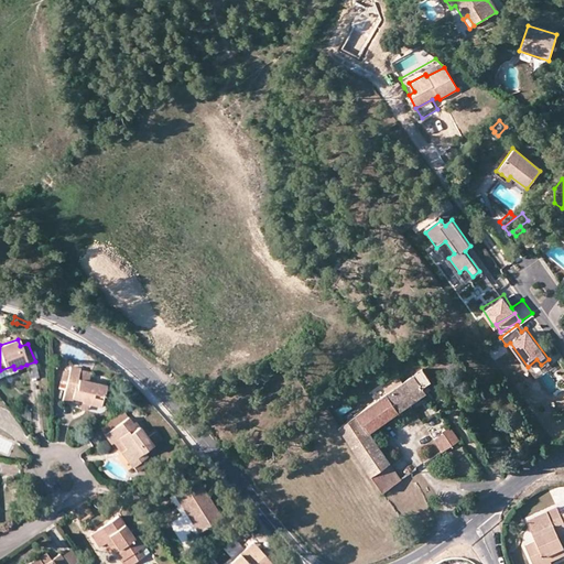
[(39,378),(35,361),(26,365),(29,379),(39,378)]
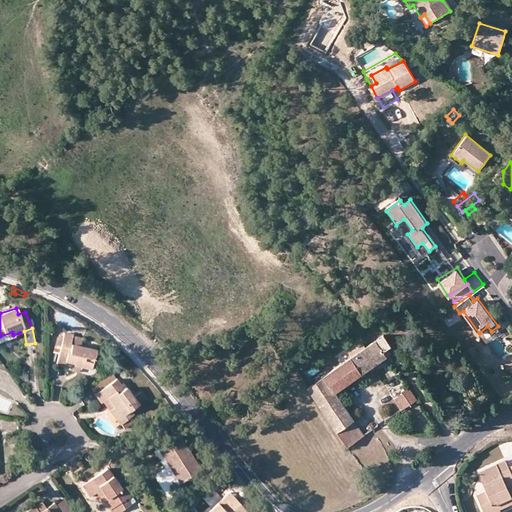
[(72,333),(64,331),(62,339),(60,346),(56,365),(65,367),(65,363),(74,365),(80,367),(85,368),(91,369),(96,349),(81,345),(70,343),(72,335),(72,333)]
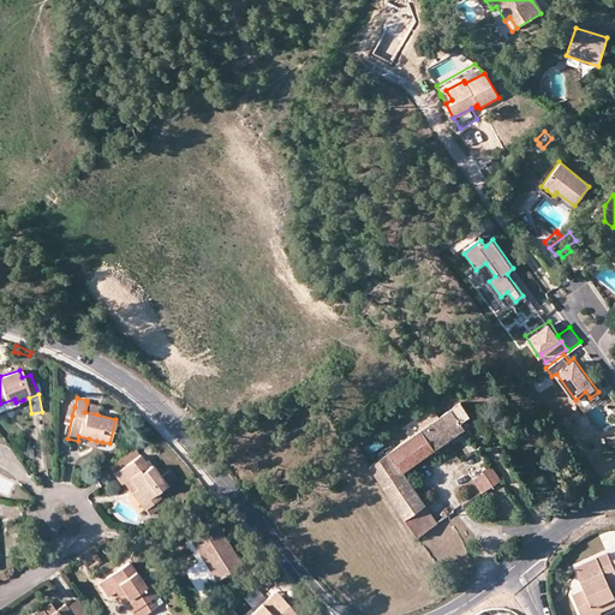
[(100,406),(87,402),(84,412),(97,415),(100,406)]
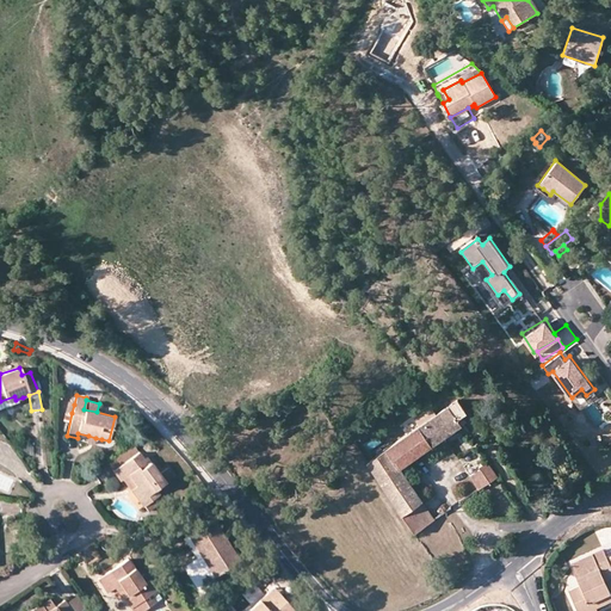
[(419,425),(366,462),(401,516),(423,501),(400,467),(466,421),(461,414),(464,412),(456,400),(434,414),(430,408),(414,418),(419,425)]
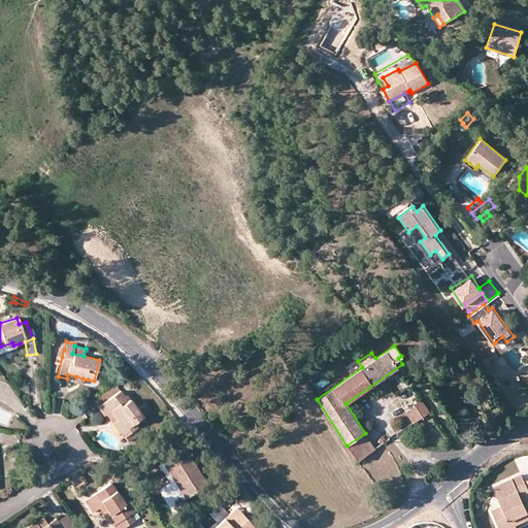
[(112,381),(91,397),(98,406),(120,390),(112,381)]
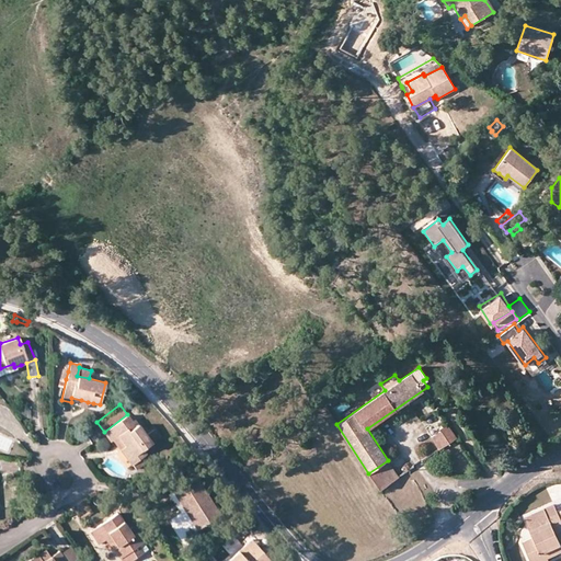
[(133,421),(127,414),(104,432),(107,436),(111,441),(113,439),(116,437),(127,450),(124,454),(136,470),(150,460),(142,449),(152,443),(151,441),(159,435),(155,428),(146,435),(135,419),(133,421)]
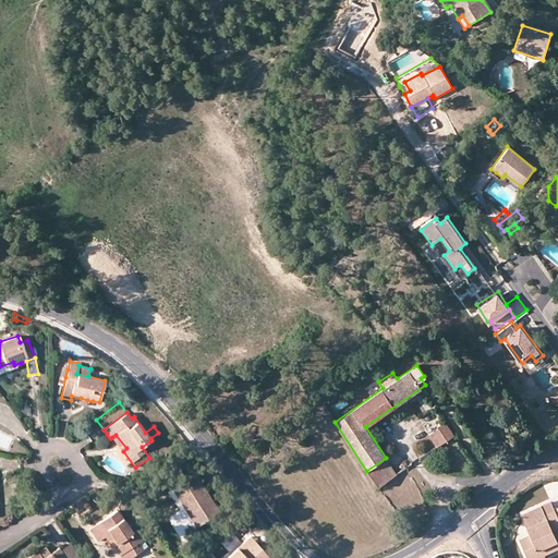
[(438,429),(428,436),(436,448),(453,436),(444,422),(436,427),(438,429)]
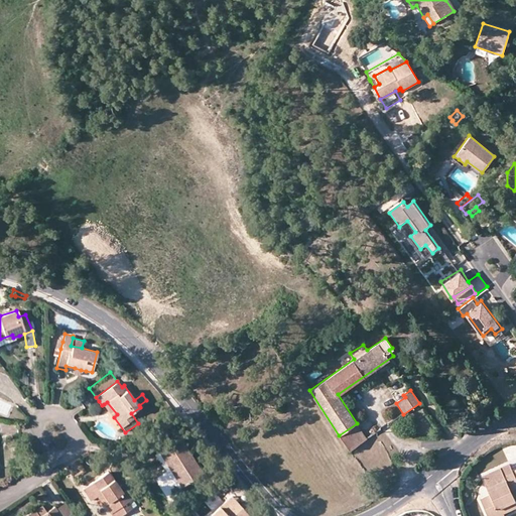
[(107,402),(104,404),(114,417),(117,414),(107,402)]
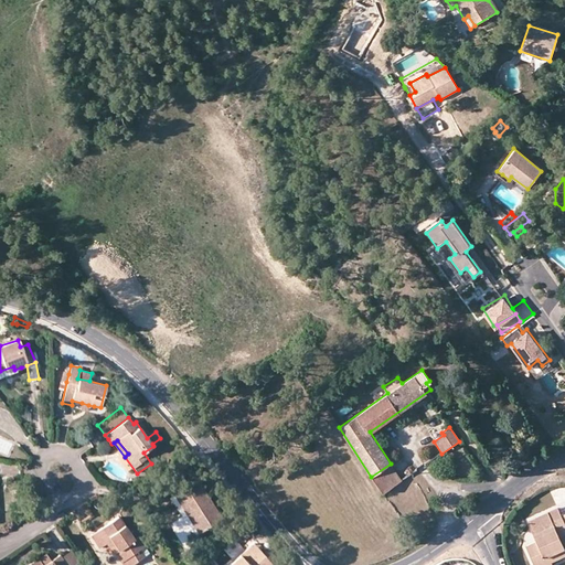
[(391,464),(371,477),(382,492),(401,480),(391,464)]
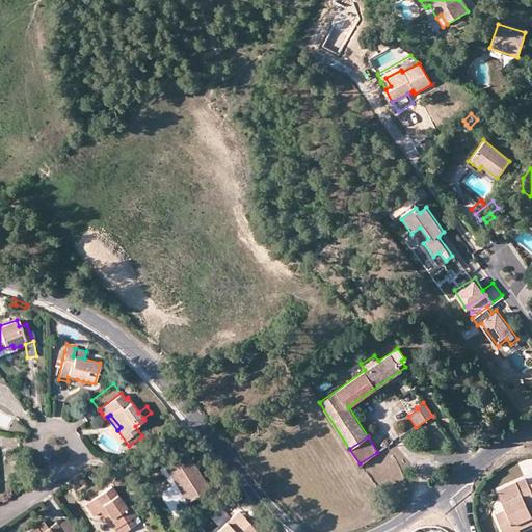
[(208,486),(186,453),(166,466),(171,474),(168,476),(165,478),(170,485),(162,490),(179,516),(191,508),(187,501),(208,486)]
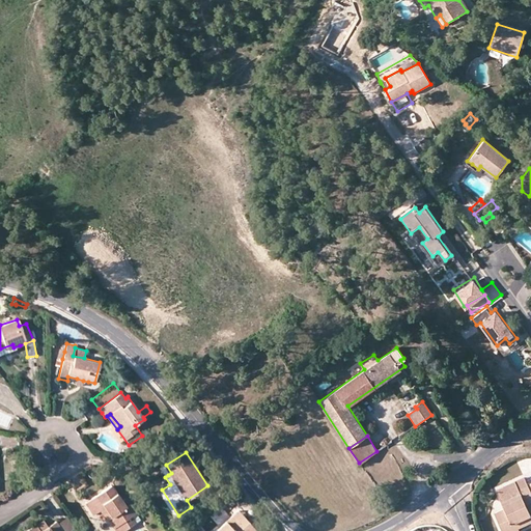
[(168,475),(171,473),(166,465),(163,467),(168,475)]
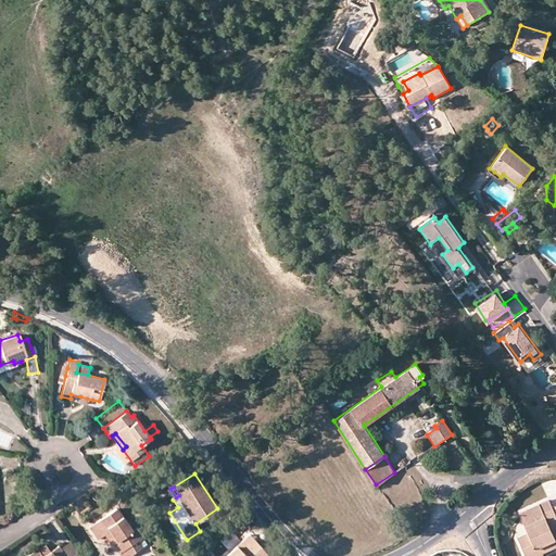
[(555,515),(554,512),(555,509),(555,506),(553,507),(550,500),(520,513),(529,532),(518,536),(526,555),(535,555),(544,553),(539,543),(555,536),(552,529),(555,527),(555,515)]
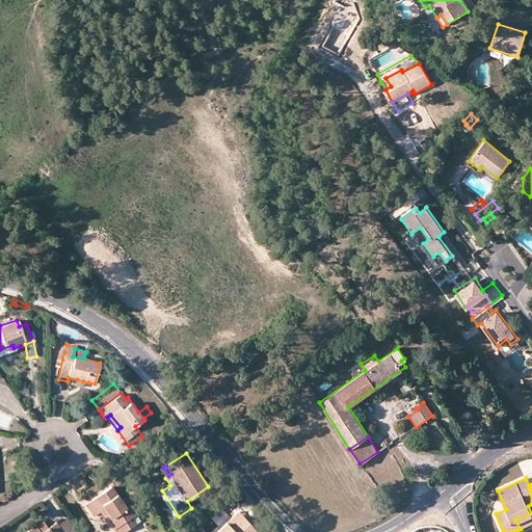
[(98,496),(84,505),(92,516),(101,511),(114,531),(123,531),(135,524),(130,517),(136,513),(126,499),(122,502),(111,486),(98,496)]
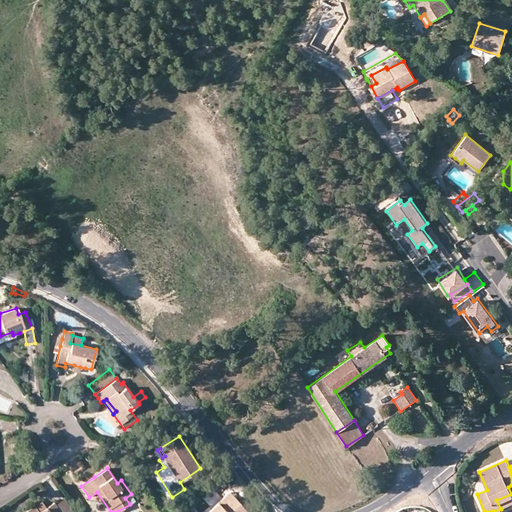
[(169,499),(172,497),(156,472),(153,474),(169,499)]
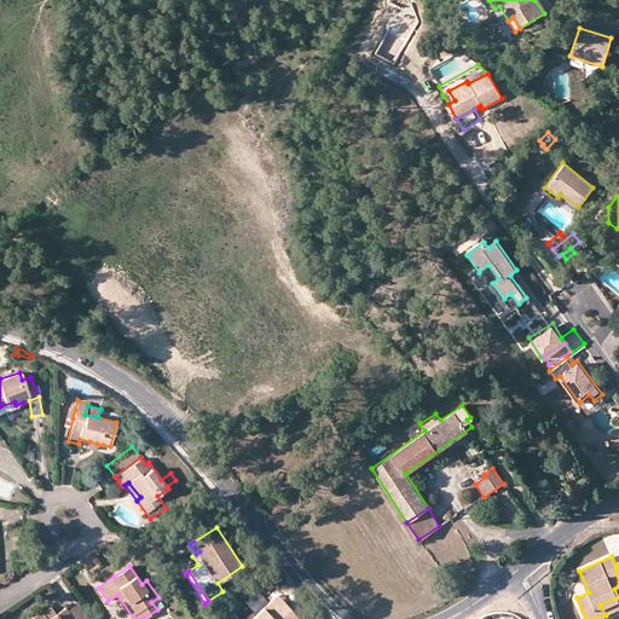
[(301,618),(277,595),(248,618),(301,618)]
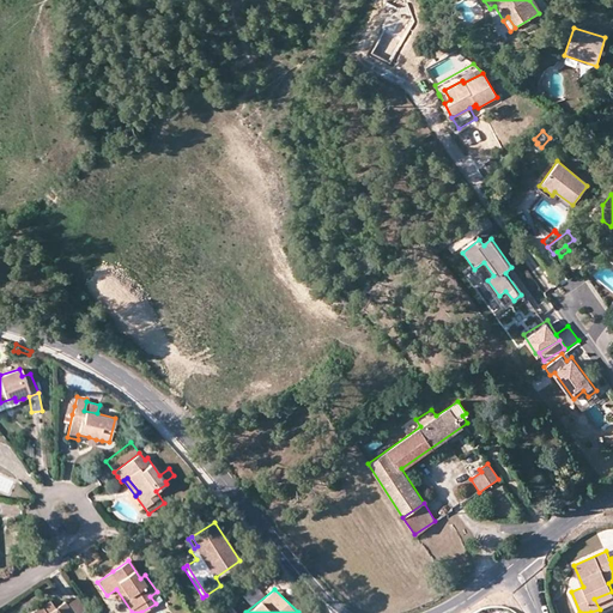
[(612,602),(612,593),(612,592),(594,599),(600,610),(612,602)]
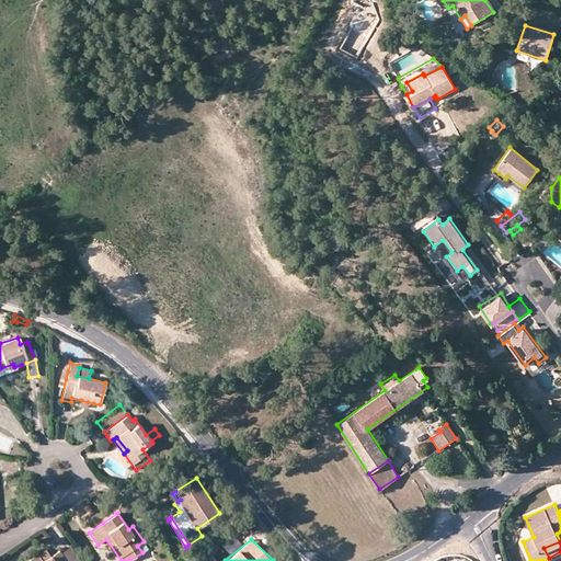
[(70,546),(60,552),(66,560),(75,560),(79,559),(70,546)]
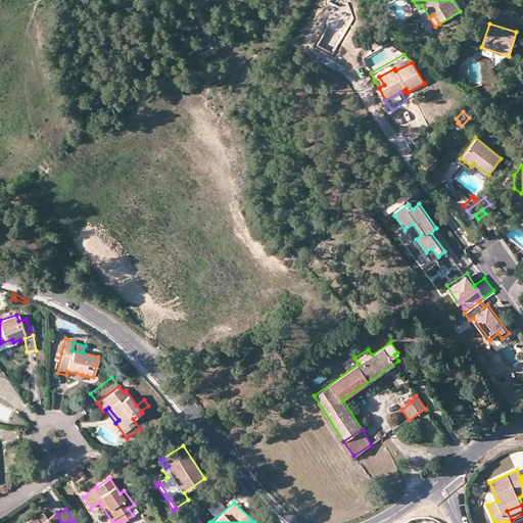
[(41,512),(24,522),(61,522),(56,515),(54,513),(46,518),(44,515),(41,512)]
